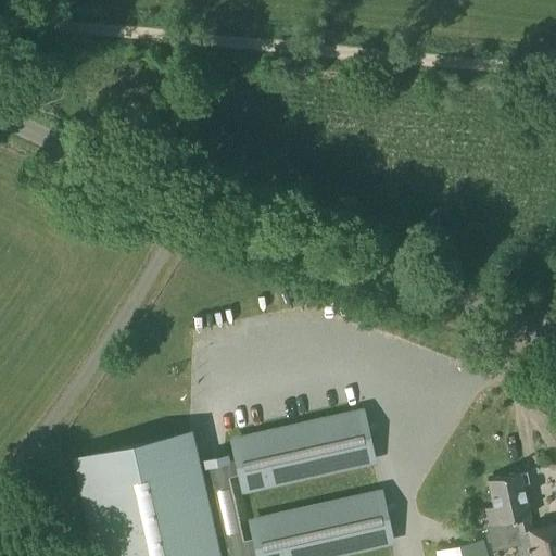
[(232,455),(237,474),(241,493),(375,464),(362,407),(228,437),(232,455)]
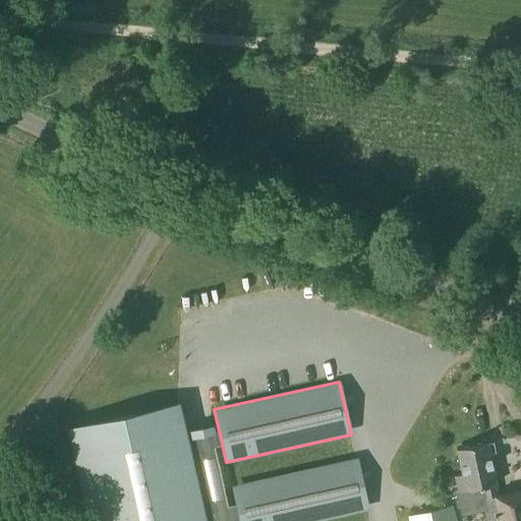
[(207,520),(180,401),(67,426),(89,520),(207,520)]
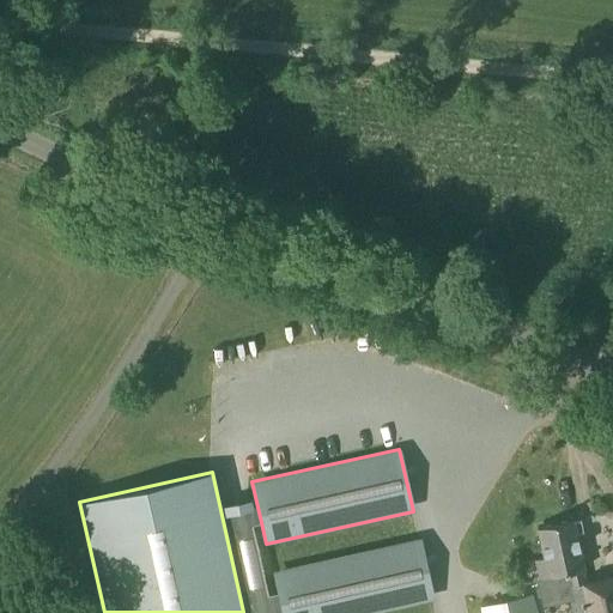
[(228,493),(232,509),(256,503),(252,487),(228,493)]
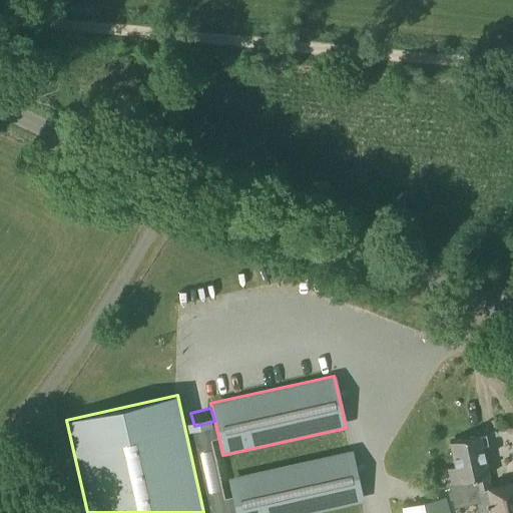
[(512,512),(512,483),(492,488),(480,436),(449,443),(455,467),(446,469),(450,485),(473,480),(480,512),(512,512)]
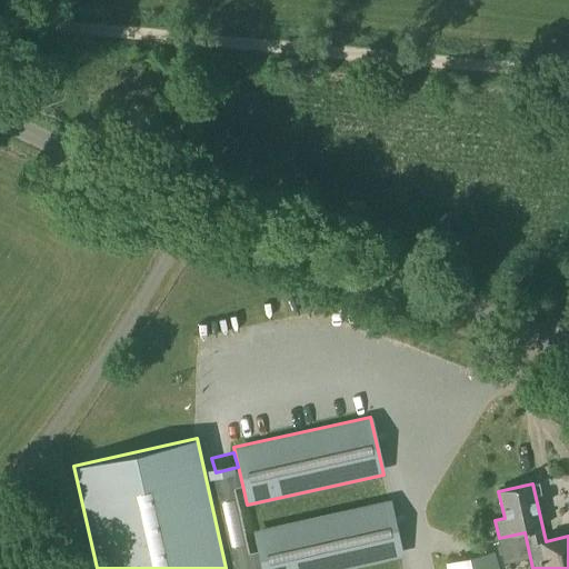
[(257,549),(261,568),(343,568),(402,556),(389,499),(253,530),(257,549)]
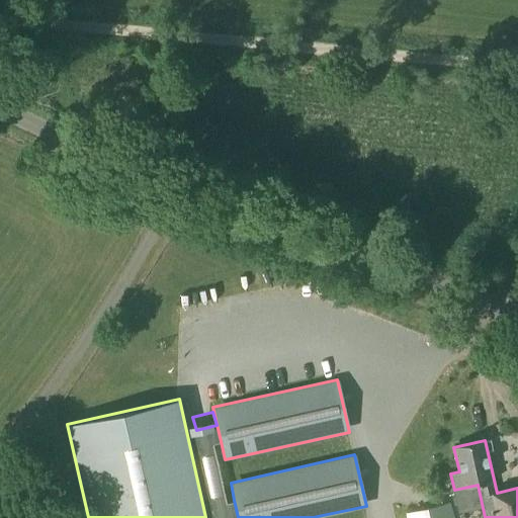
[(452,517),(449,503),(405,513),(406,517),(452,517)]
